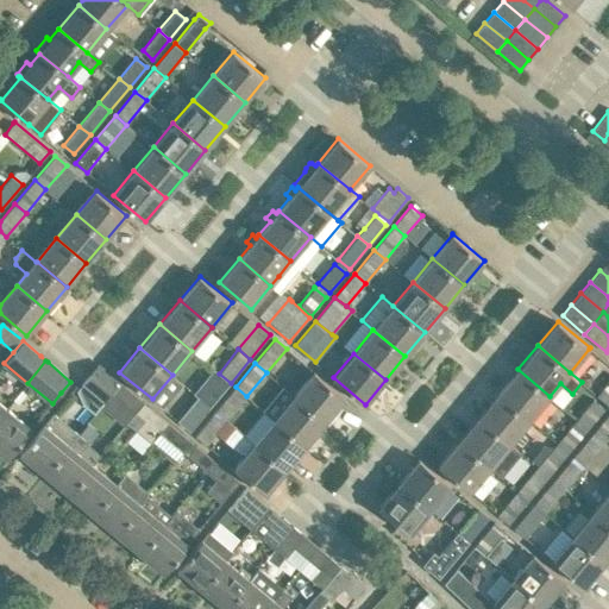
[(104,402),(120,382),(99,364),(82,384),(104,402)]
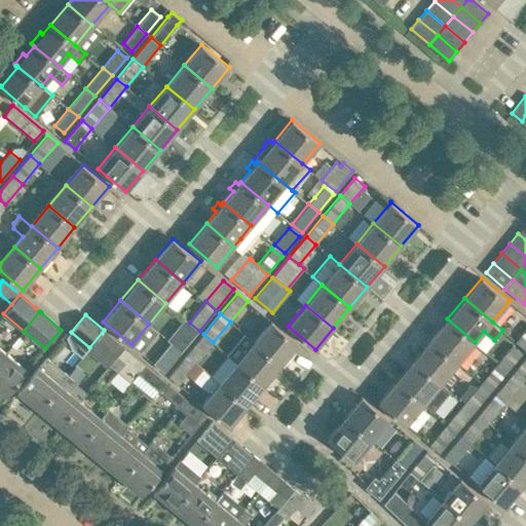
[(184,318),(167,339),(172,343),(182,351),(199,331),(189,323),(184,318)]
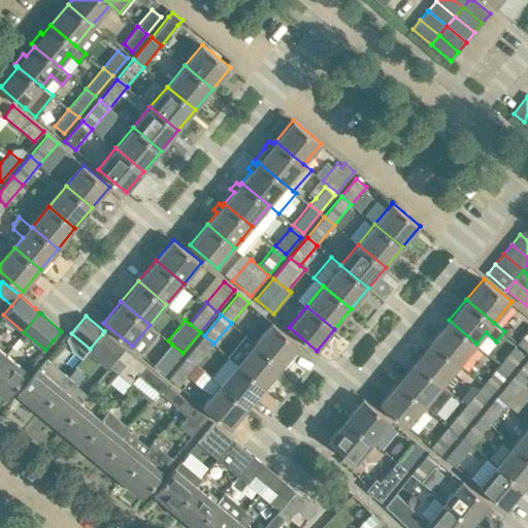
[(459,364),(476,343),(449,320),(431,340),(459,364)]
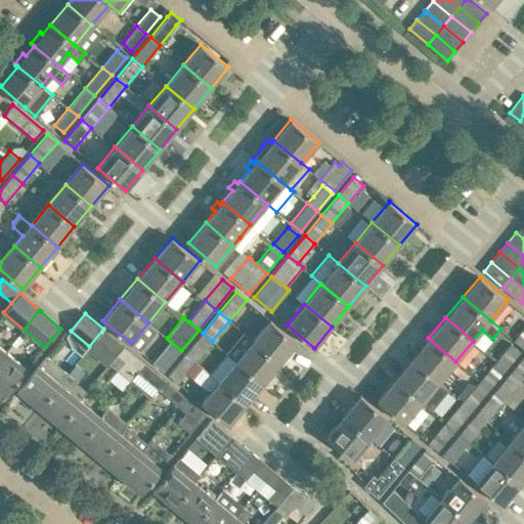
[(279,362),(298,342),(270,319),(253,340),(279,362)]
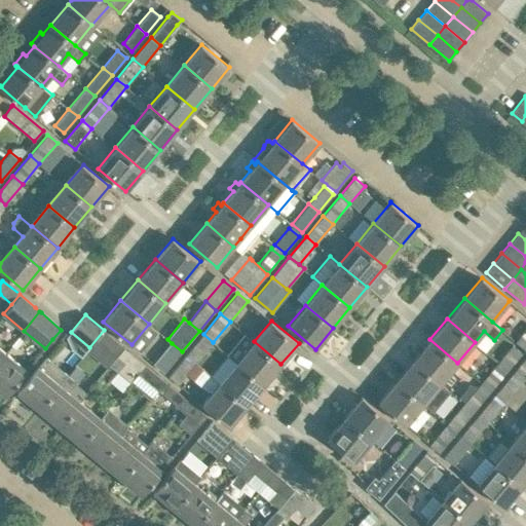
[(525,348),(525,328),(516,341),(525,349),(525,348)]
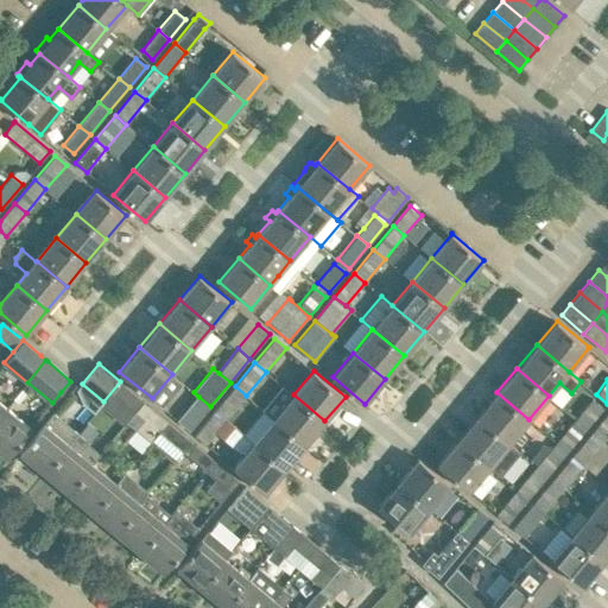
[(103,401),(101,405),(107,410),(118,418),(125,425),(135,411),(144,401),(120,381),(103,401)]
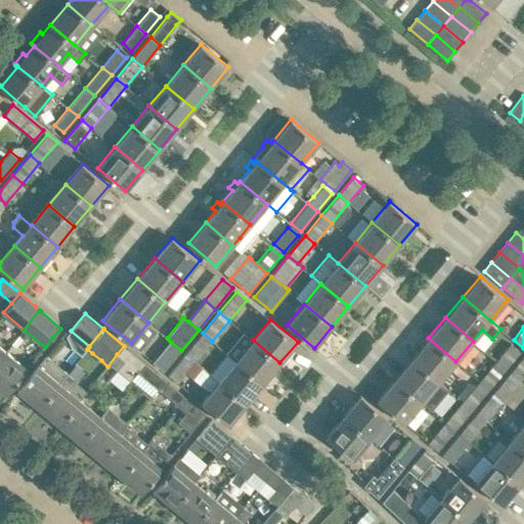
[(195,361),(212,341),(203,333),(185,353),(195,361)]
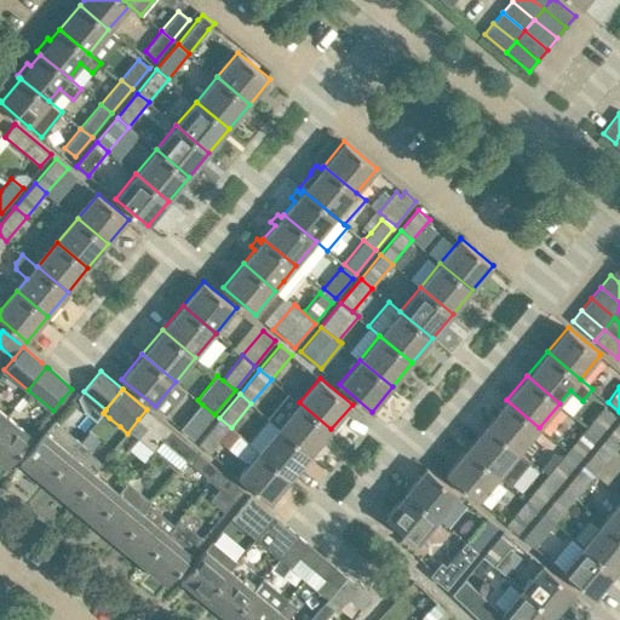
[(520,452),(539,428),(506,400),(487,424),(520,452)]
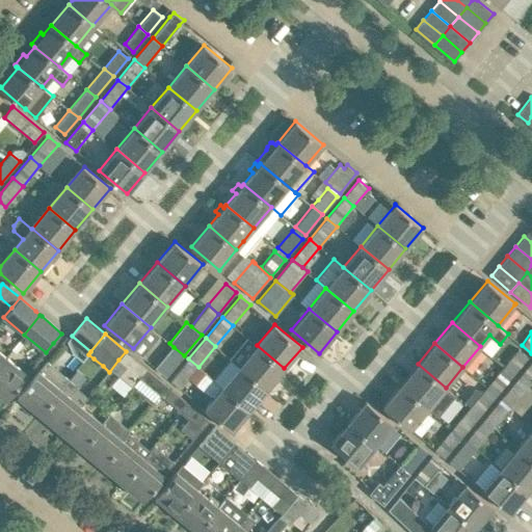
[(267,389),(284,368),(257,345),(239,366),(267,389)]
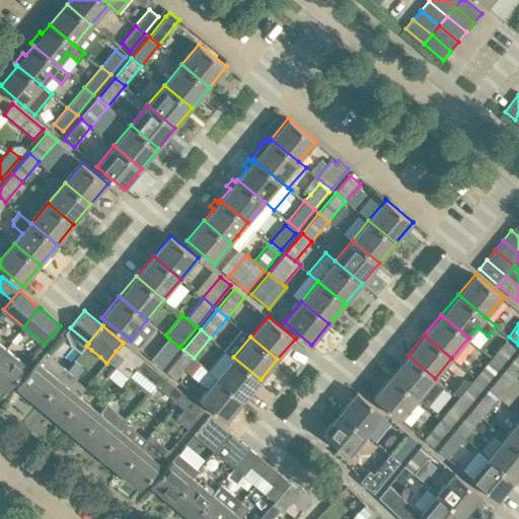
[(179,347),(169,339),(152,359),(162,367),(179,347)]
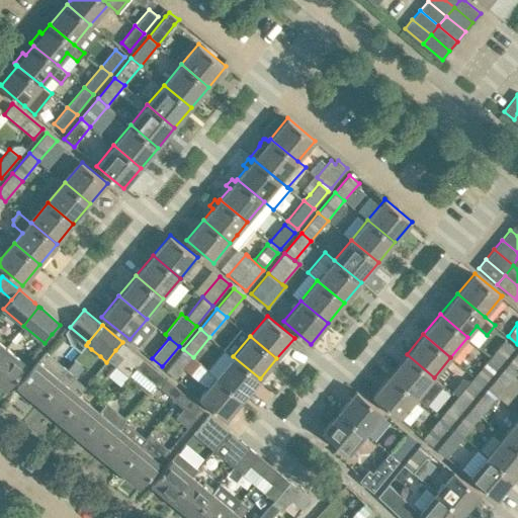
[(514,347),(505,339),(491,356),(501,364),(514,347)]
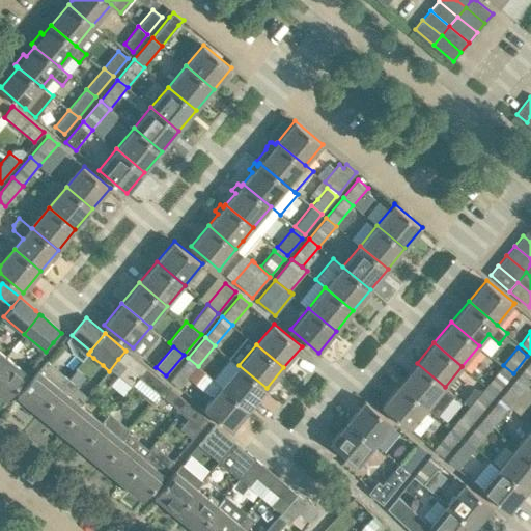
[(139,376),(146,367),(126,351),(118,359),(126,366),(118,374),(131,385),(138,375),(139,376)]
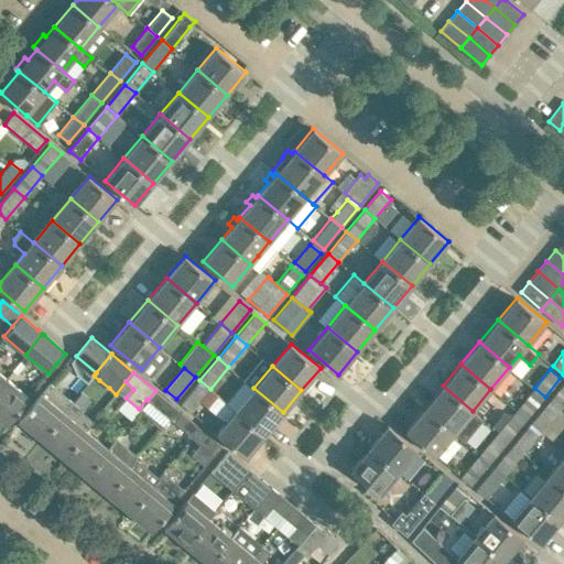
[(0,418),(7,423),(29,397),(7,378),(0,384),(0,418)]
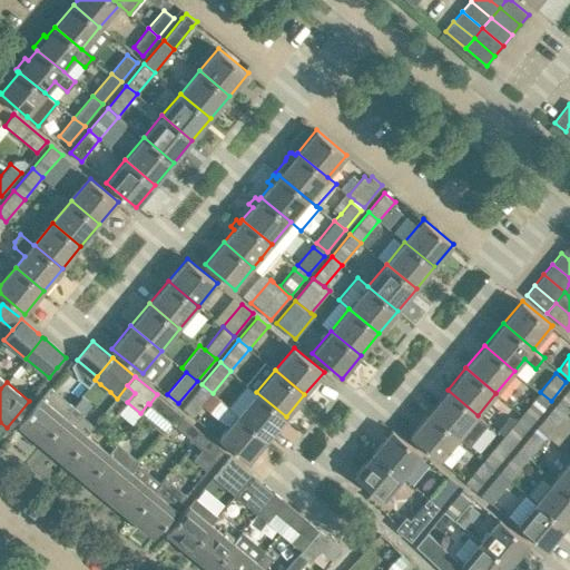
[(194,416),(213,393),(202,384),(183,408),(194,416)]
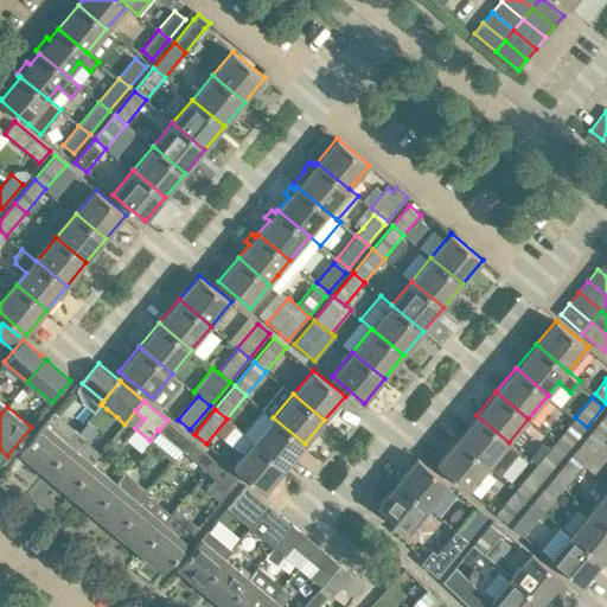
[(53,410),(20,451),(45,472),(77,430),(53,410)]
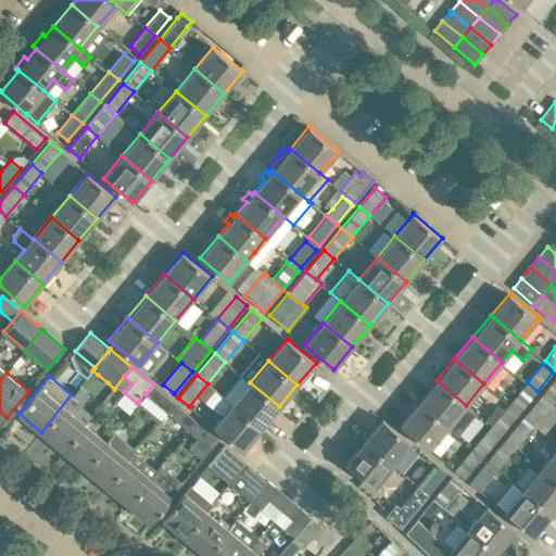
[(555,397),(555,377),(542,394),(552,403),(555,397)]
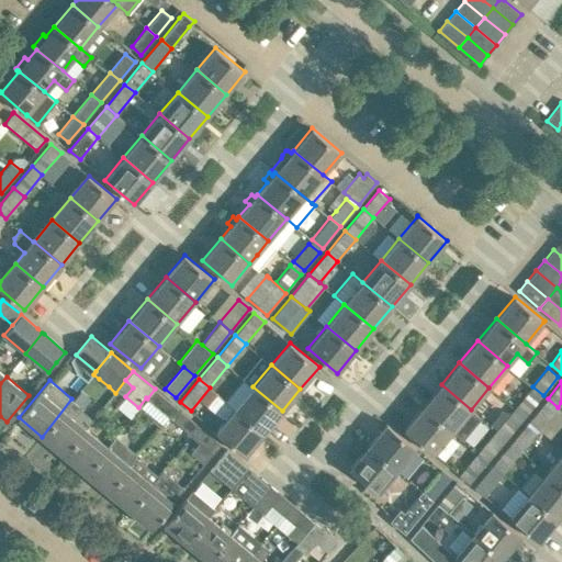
[(480,417),(471,409),(441,384),(423,406),(452,431),(461,439),(480,417)]
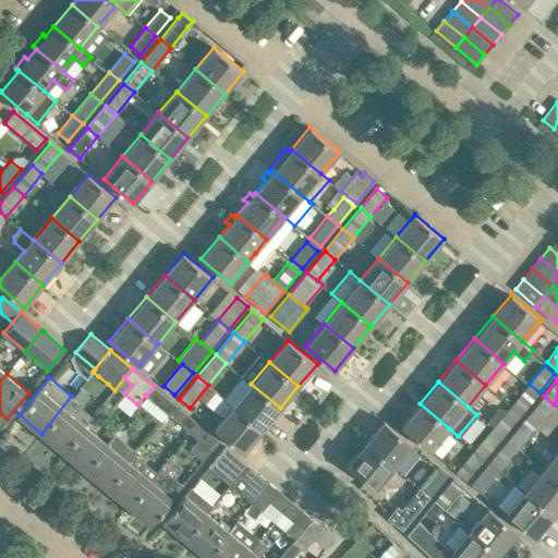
[(262,429),(280,408),(251,384),(233,405),(262,429)]
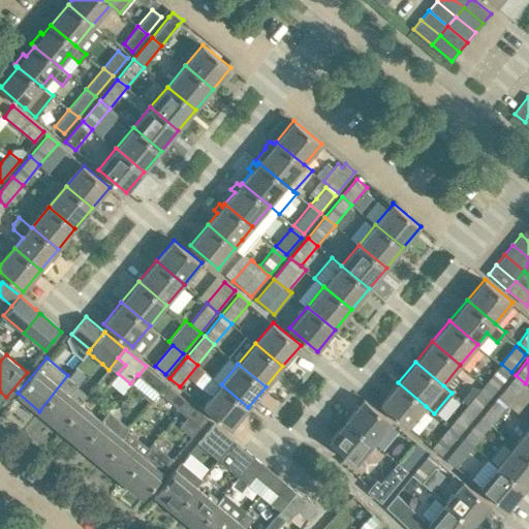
[(501,364),(485,384),(494,393),(511,372),(501,364)]
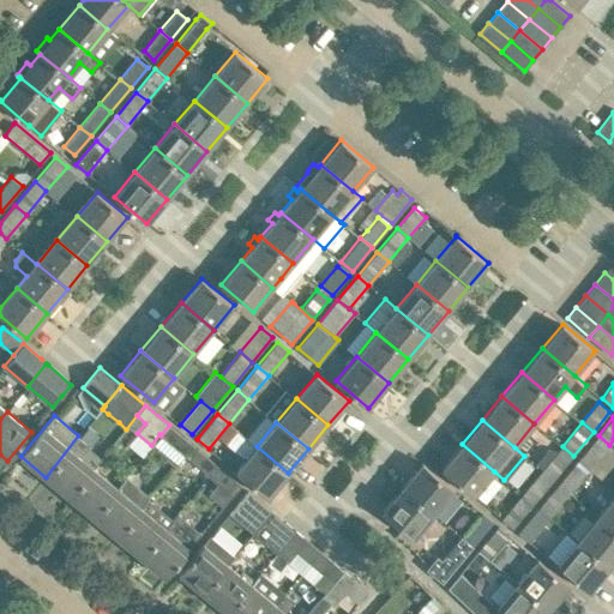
[(169,425),(161,435),(181,452),(190,441),(169,425)]
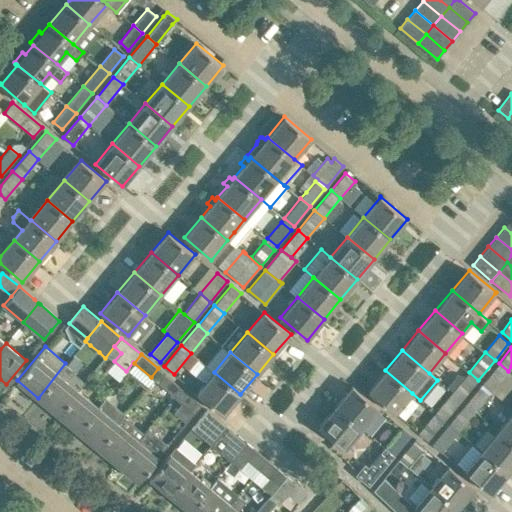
[(240,394),(214,372),(197,357),(188,369),(205,383),(196,392),(223,415),(240,394)]
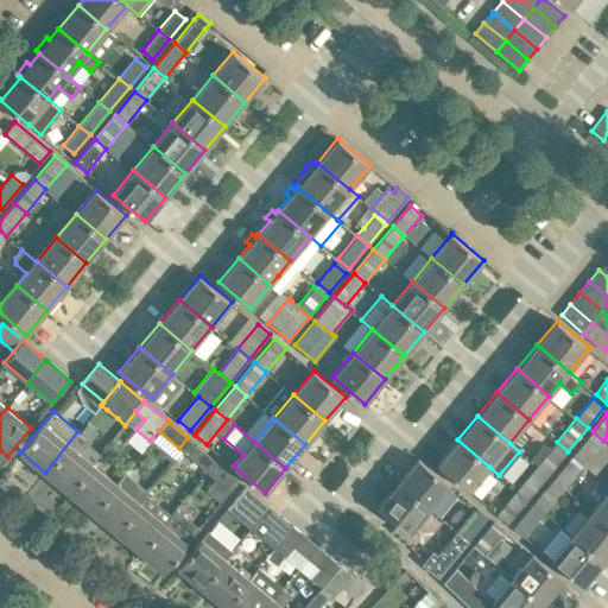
[(77,431),(45,473),(69,493),(93,464),(100,455),(88,445),(90,442),(77,431)]
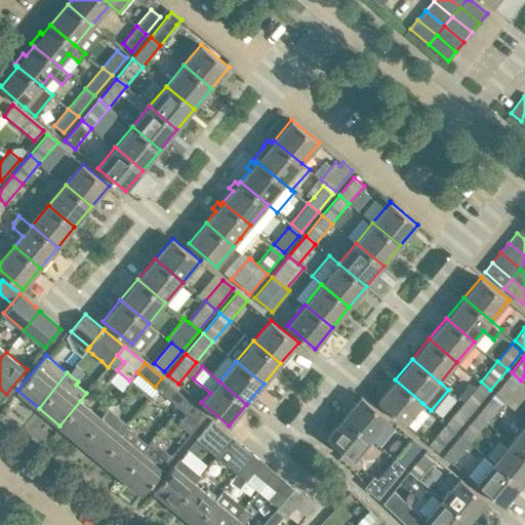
[(494,393),(505,401),(519,384),(510,375),(494,393)]
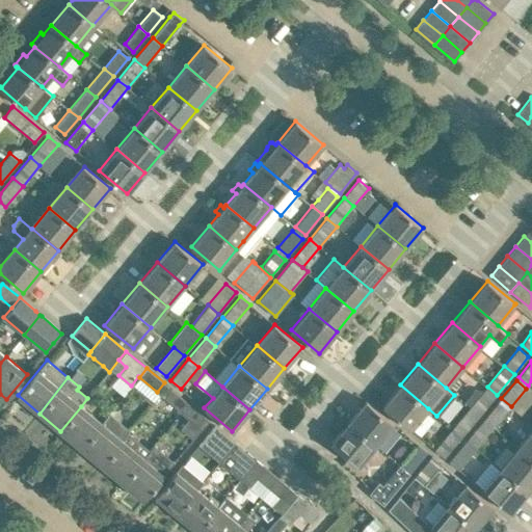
[(410,429),(428,408),(400,384),(382,406),(410,429)]
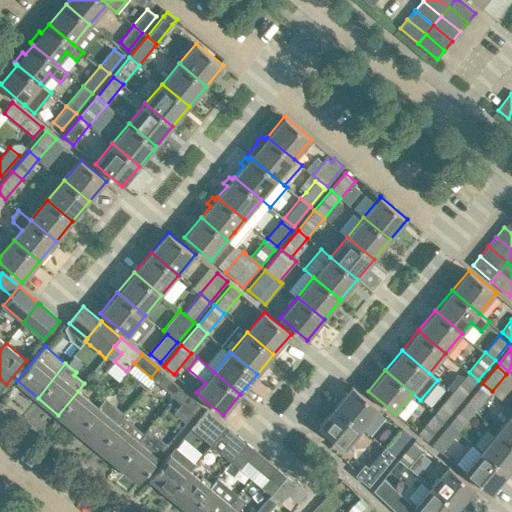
[(469,372),(452,392),(462,400),(478,380),(469,372)]
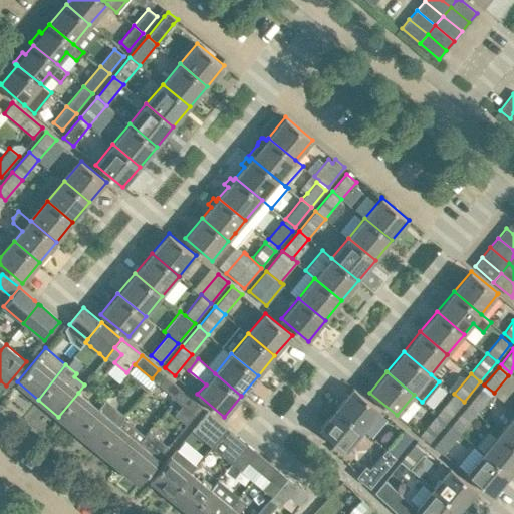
[(174,398),(182,389),(165,374),(158,384),(174,398)]
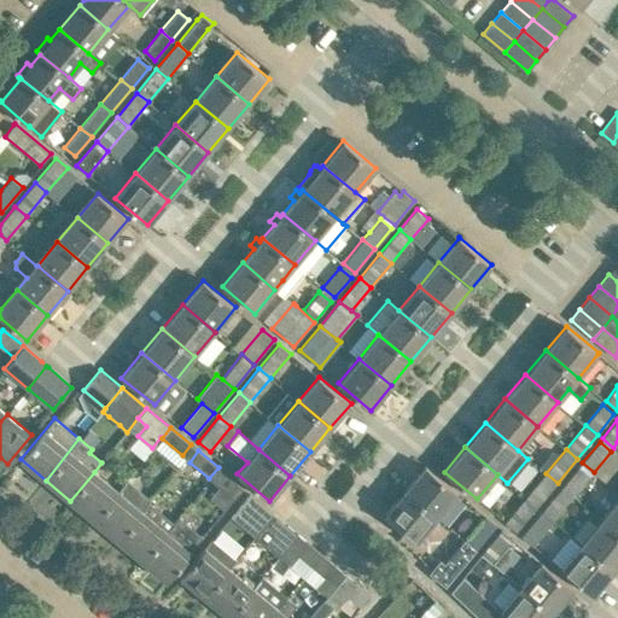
[(573,496),(594,472),(582,462),(563,487),(573,496)]
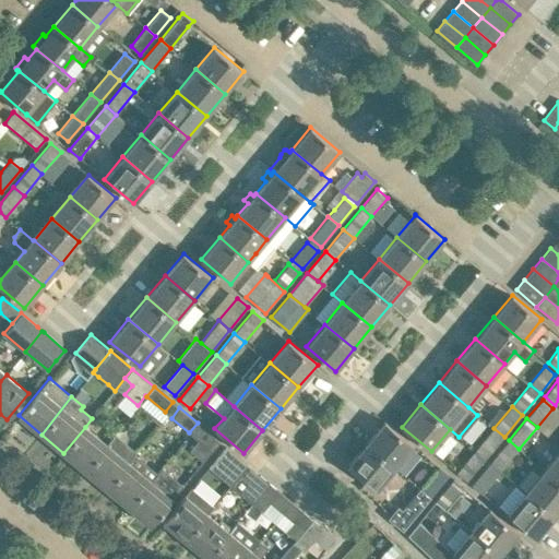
[(366,443),(395,467),(414,445),(384,420),(366,443)]
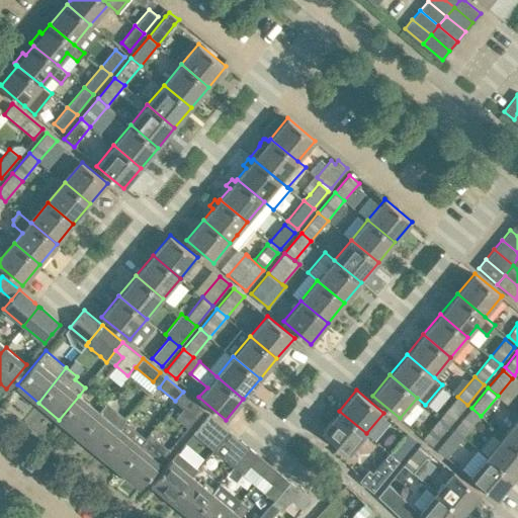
[(175,401),(196,418),(203,409),(183,392),(175,401)]
